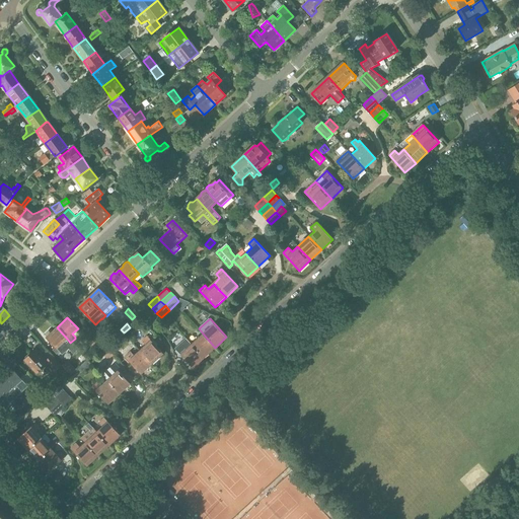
[(70,343),(67,339),(57,327),(47,337),(60,352),(70,343)]
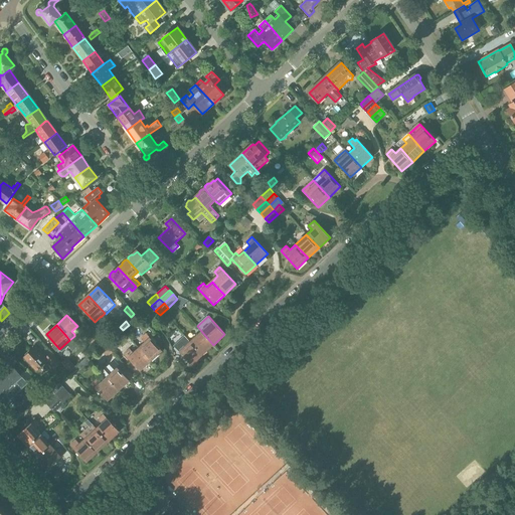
[(96,335),(103,343),(104,342),(108,338),(101,331),(96,335)]
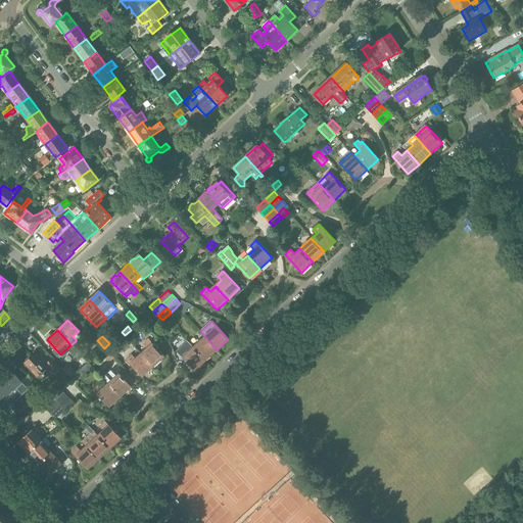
[(193,347),(205,361),(217,350),(204,336),(193,347)]
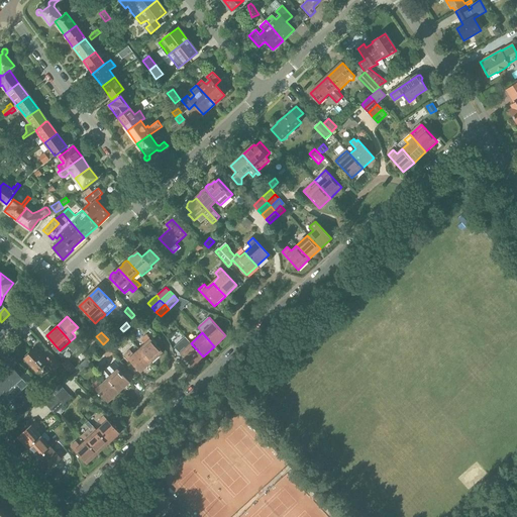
[(97,349),(98,348),(103,344),(96,336),(94,335),(88,340),(97,349)]
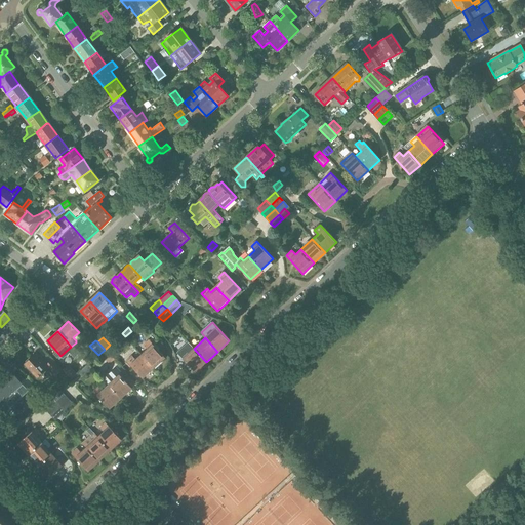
[(148,350),(143,355),(155,368),(166,358),(150,340),(144,346),(148,350)]
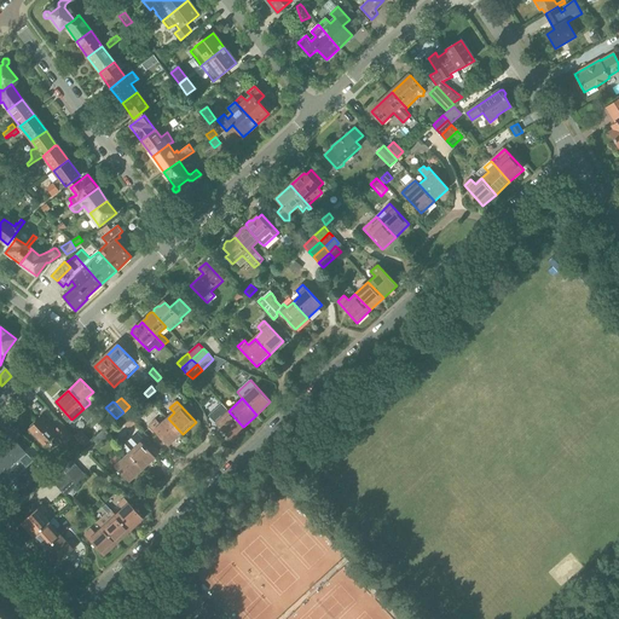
[(243,427),(229,411),(221,404),(208,416),(230,439),(243,427)]
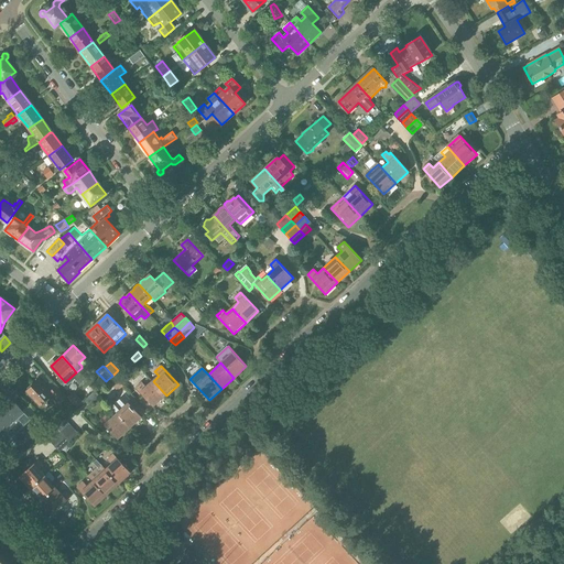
[(114,375),(123,386),(129,380),(119,369),(118,370),(114,375)]
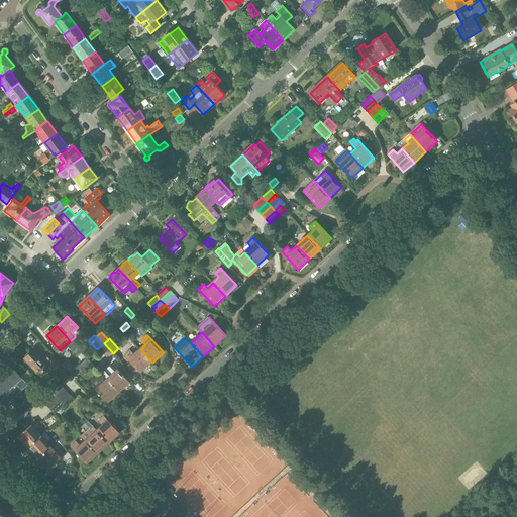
[(103,344),(98,348),(108,358),(113,353),(104,343),(103,344)]
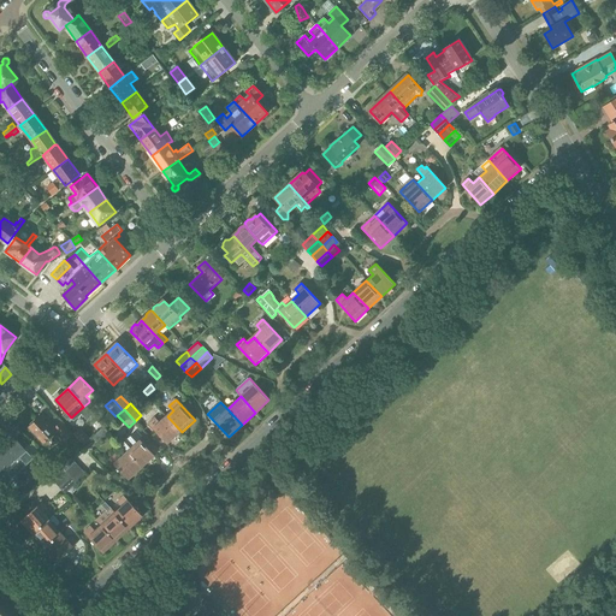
[(55,428),(43,415),(29,427),(45,443),(52,436),(58,443),(63,438),(65,440),(71,434),(60,424),(55,428)]
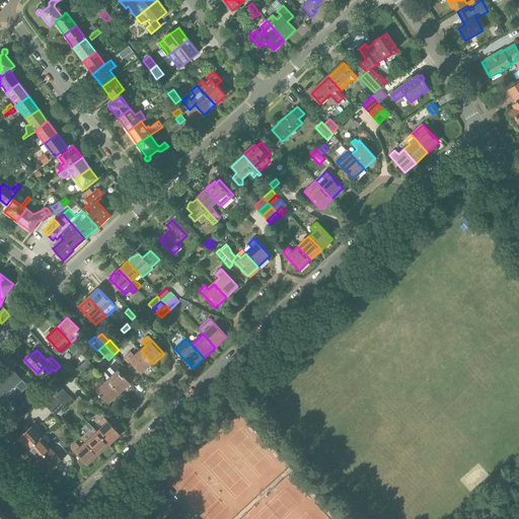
[(153,364),(141,351),(135,356),(131,352),(126,357),(142,374),(153,364)]
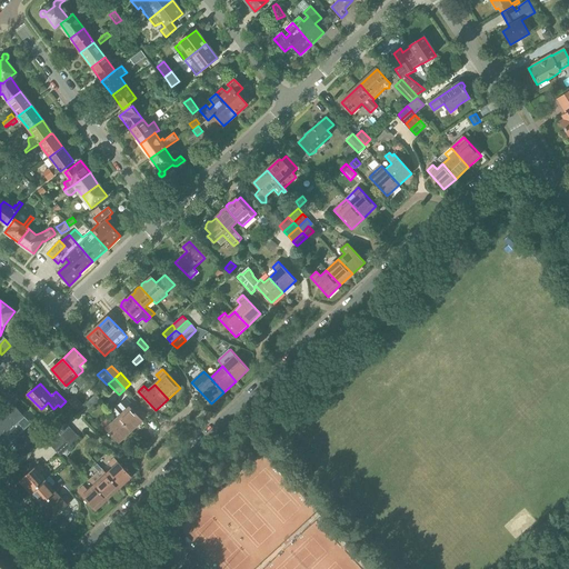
[(86,405),(90,409),(100,399),(95,395),(86,405)]
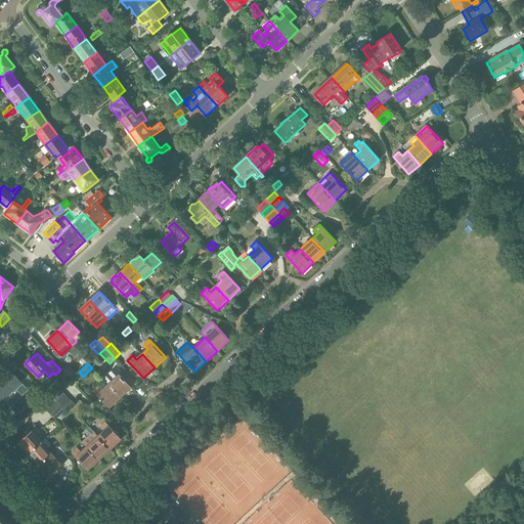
[(63,369),(72,379),(77,374),(69,364),(63,369)]
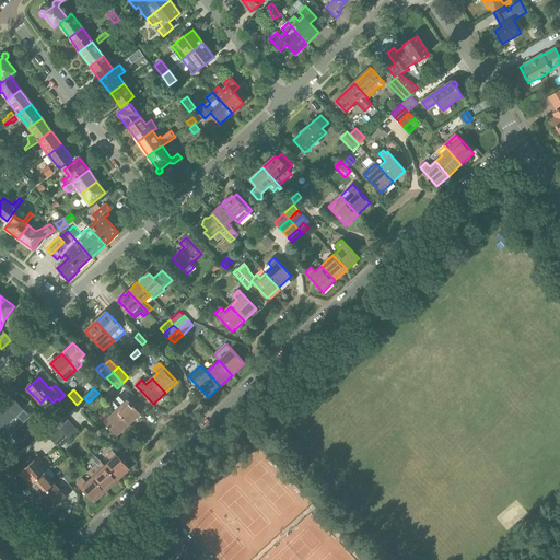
[(123,406),(116,411),(129,426),(141,415),(125,396),(118,401),(123,406)]
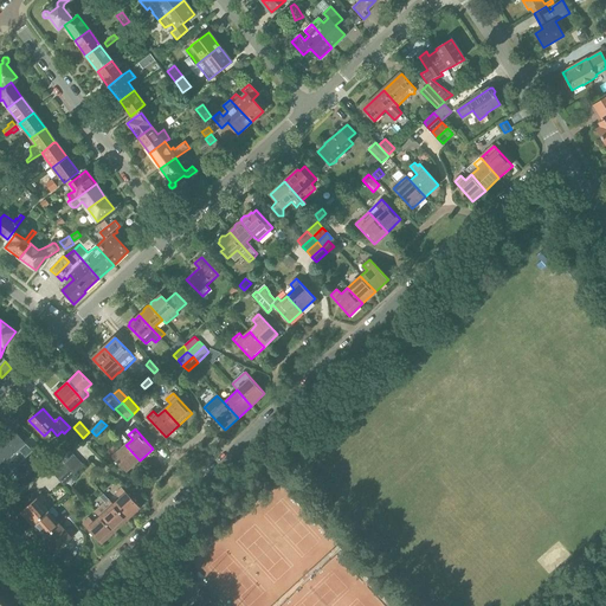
[(14,468),(32,451),(15,433),(10,439),(11,442),(7,444),(6,443),(0,447),(0,459),(2,463),(6,459),(14,468)]
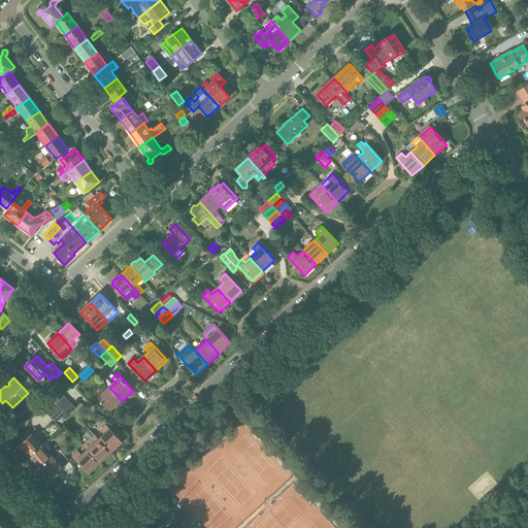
[(122,401),(109,388),(103,393),(100,389),(95,394),(111,411),(122,401)]
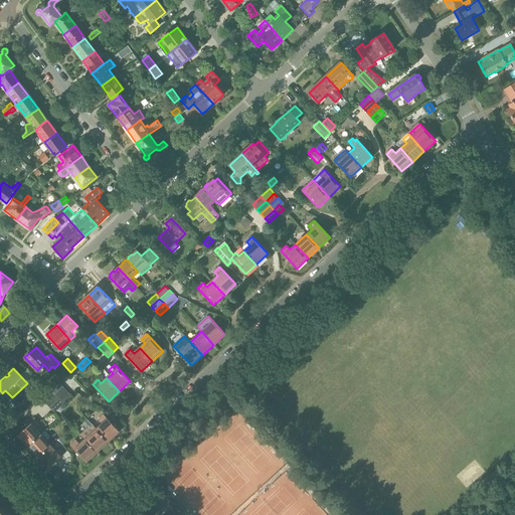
[(46,393),(38,384),(38,383),(34,379),(28,385),(32,389),(33,388),(41,398),(46,393)]
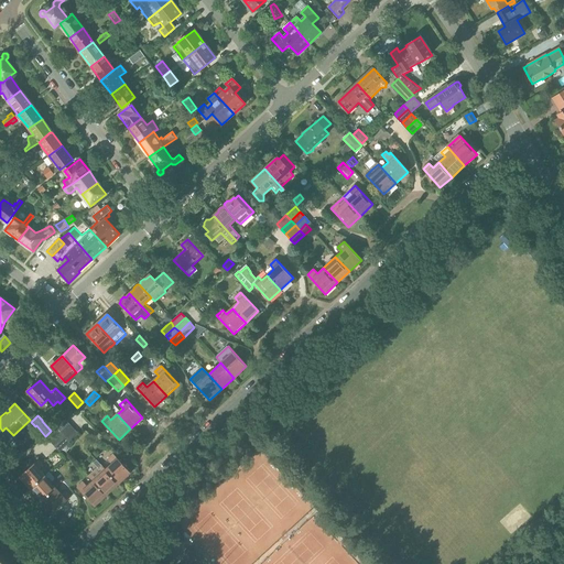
[(55,429),(58,433),(68,424),(65,420),(55,429)]
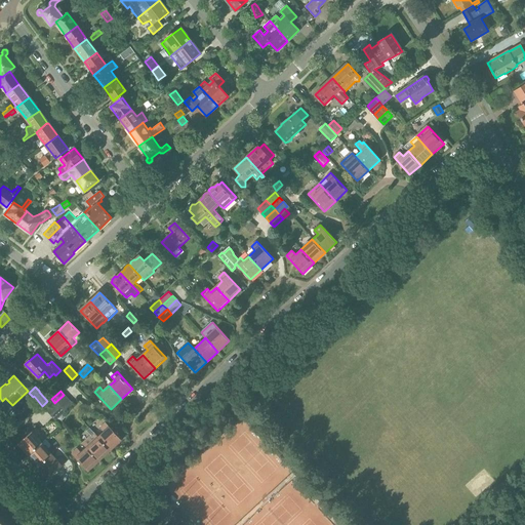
[(59,407),(69,399),(64,395),(54,403),(59,407)]
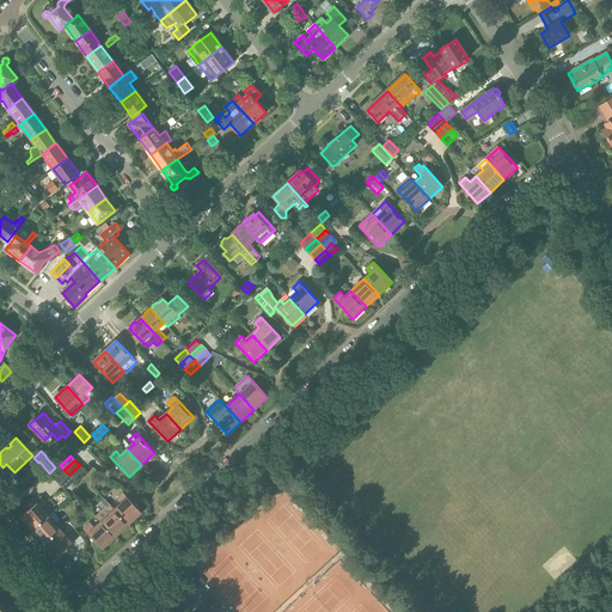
[(63,470),(60,465),(50,473),(55,478),(63,470)]
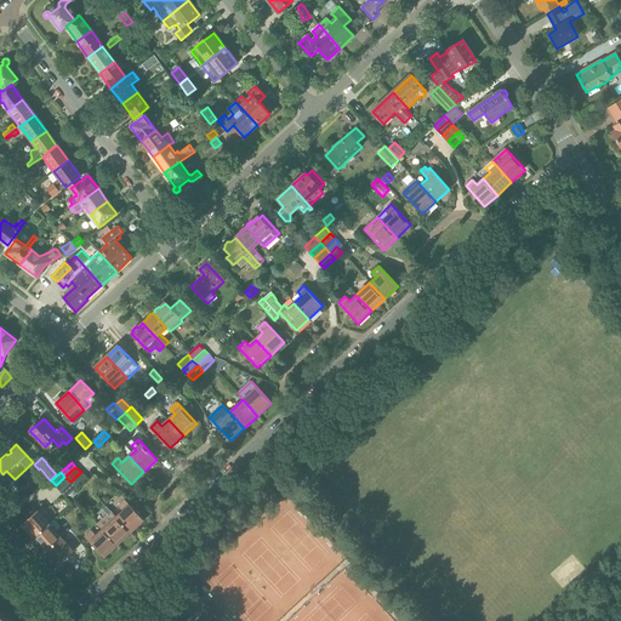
[(70,482),(75,488),(86,478),(81,472),(70,482)]
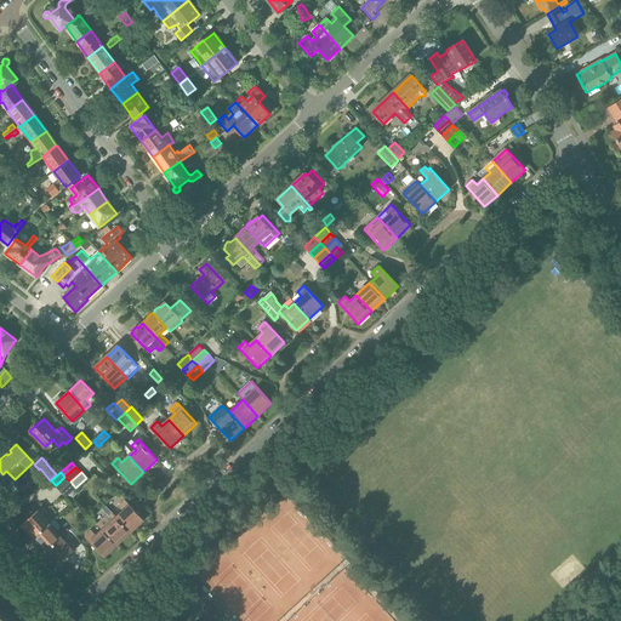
[(64,477),(56,485),(61,491),(70,482),(64,477)]
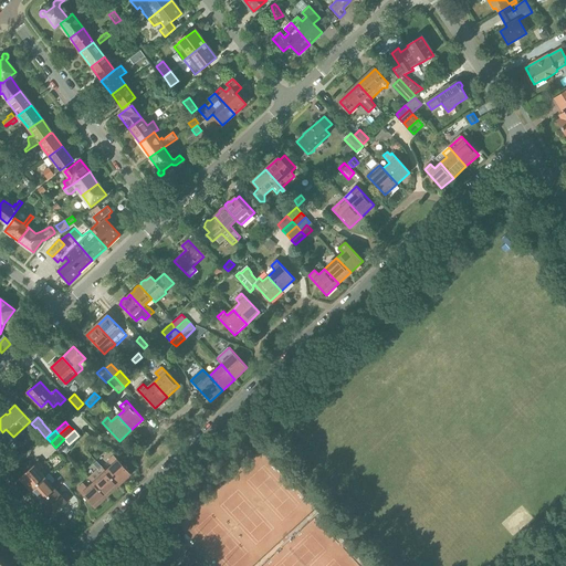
[(64,439),(55,448),(60,452),(69,444),(64,439)]
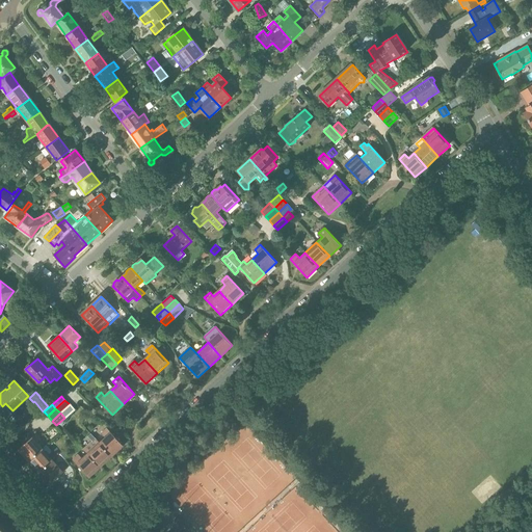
[(95,439),(99,444),(111,457),(124,446),(107,428),(102,433),(106,437),(100,443),(95,437),(95,439)]
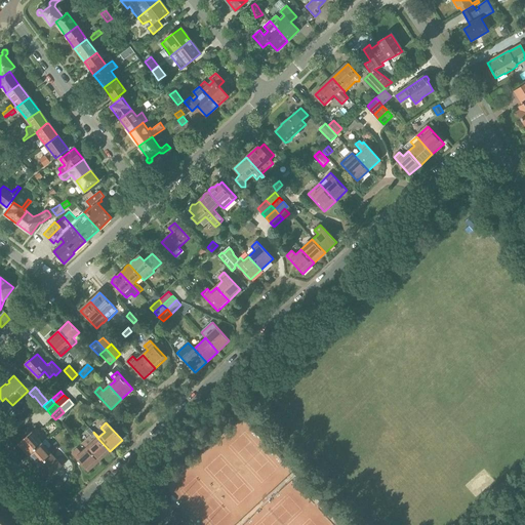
[(28,455),(42,443),(37,438),(41,434),(36,428),(17,444),(28,455)]
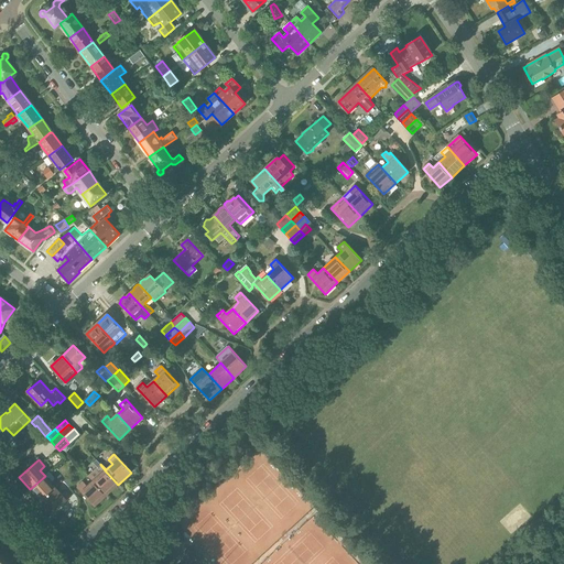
[(107,496),(118,485),(105,470),(100,465),(88,476),(94,481),(107,496)]
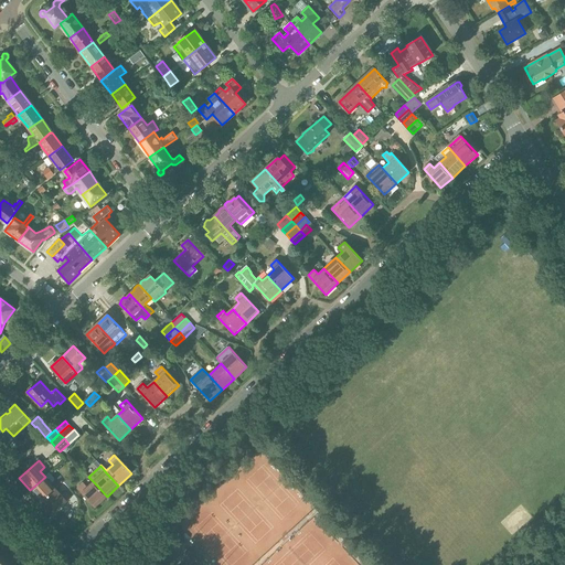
[(45,477),(30,490),(41,502),(55,489),(45,477)]
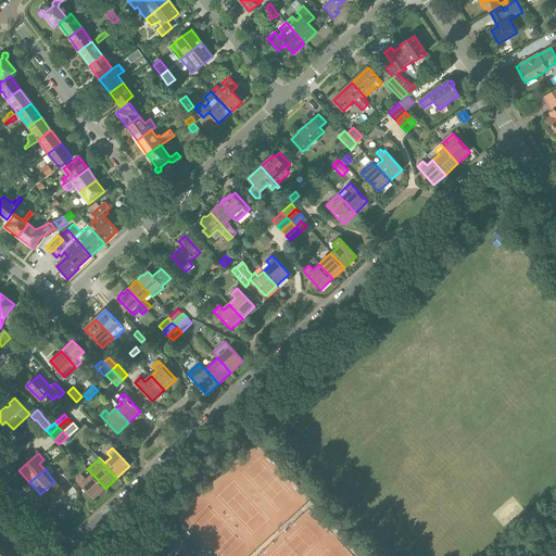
[(86,480),(83,476),(76,481),(93,500),(105,489),(92,475),(86,480)]
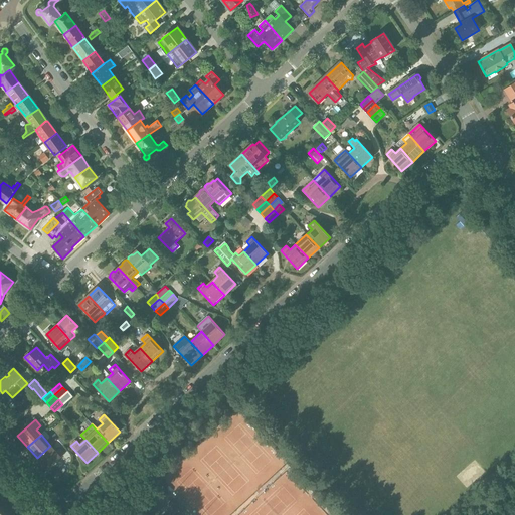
[(50,446),(37,458),(47,469),(64,454),(59,449),(55,451),(50,446)]
